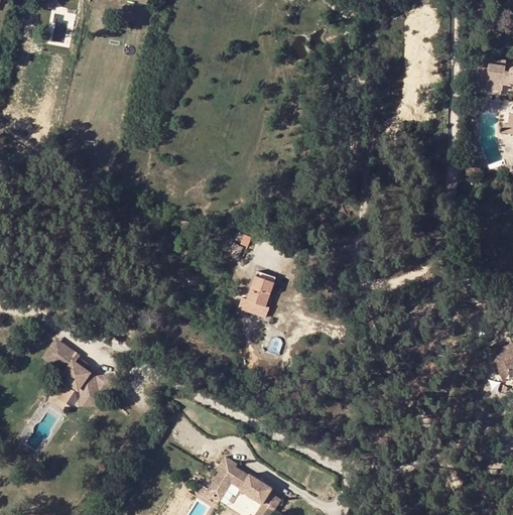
[(504,74),(504,70),(487,68),(486,73),(476,72),(473,91),(500,94),(501,87),(507,88),(507,86),(512,86),(512,117),(509,117),(507,128),(503,127),(502,136),(512,137),(512,70),(510,70),(509,75),(504,74)]
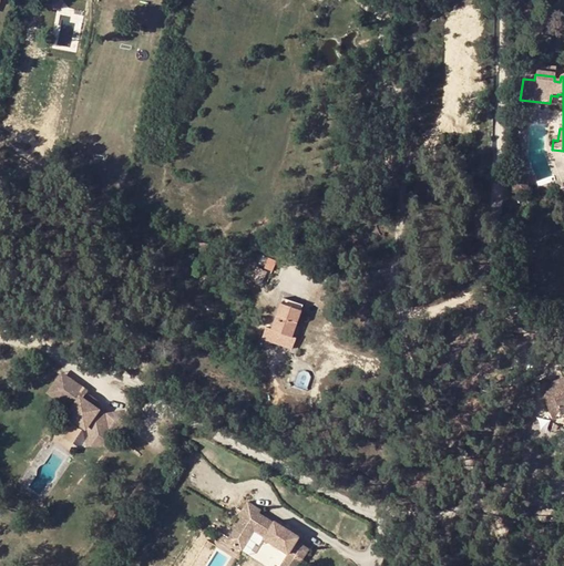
[(510,175),(509,192),(524,192),(525,176),(510,175)]
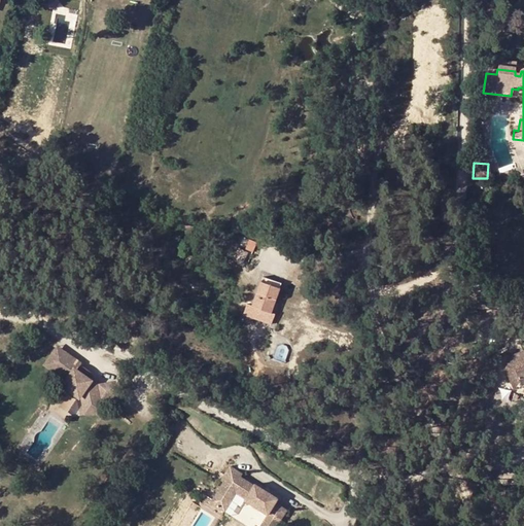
[(183,228),(183,237),(196,237),(196,226),(183,228)]
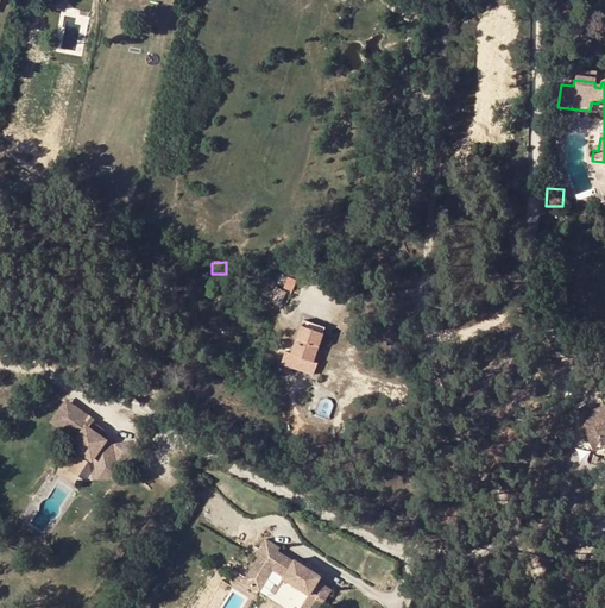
[(285,279),(281,288),(289,292),(294,283),(285,279)]
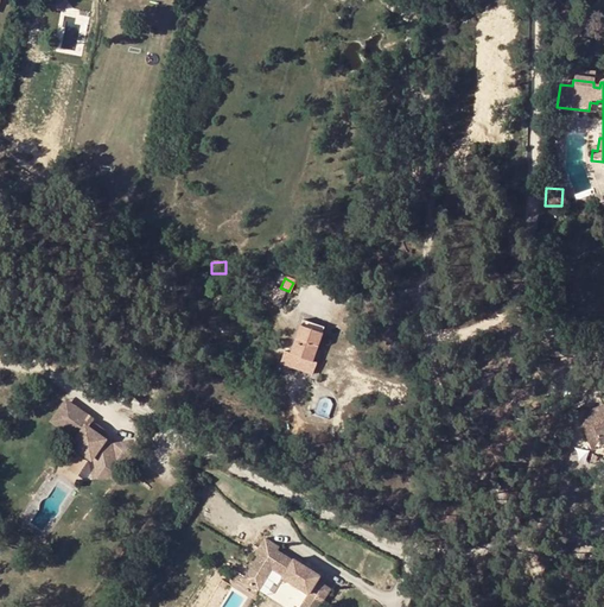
[(271,289),(266,299),(277,304),(281,293),(271,289)]
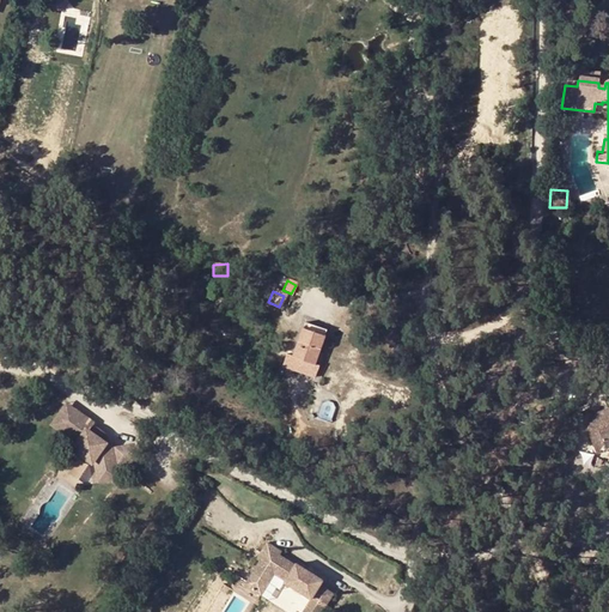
[(323,328),(303,321),(290,358),(285,356),(281,365),(312,377),(315,367),(311,365),(315,355),(323,329),(323,328)]
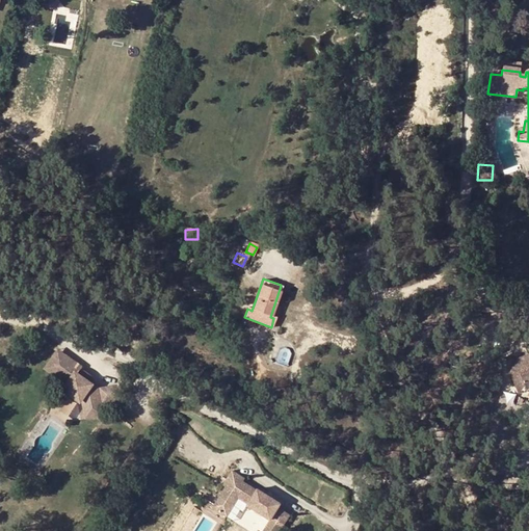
[(528,352),(518,359),(510,371),(516,388),(524,385),(526,390),(528,389),(528,352)]
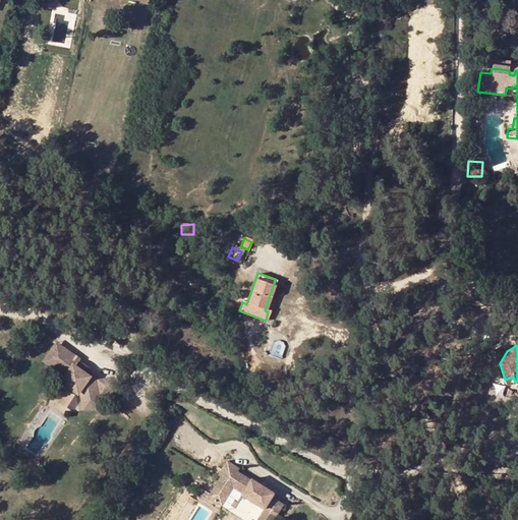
[(83,365),(56,346),(45,361),(65,376),(61,380),(73,391),(78,391),(83,408),(92,406),(91,396),(88,381),(83,365)]
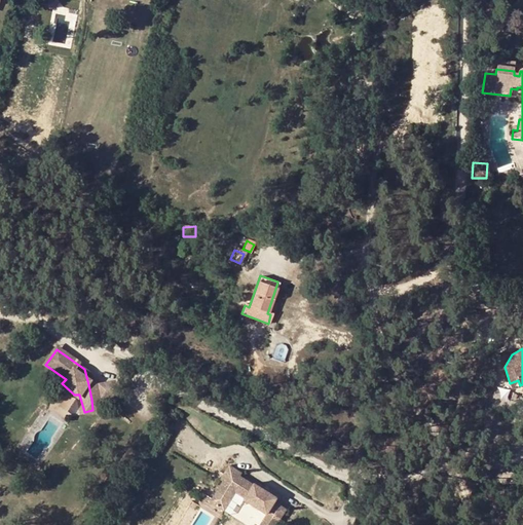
[(95,400),(111,397),(108,380),(91,383),(95,400)]
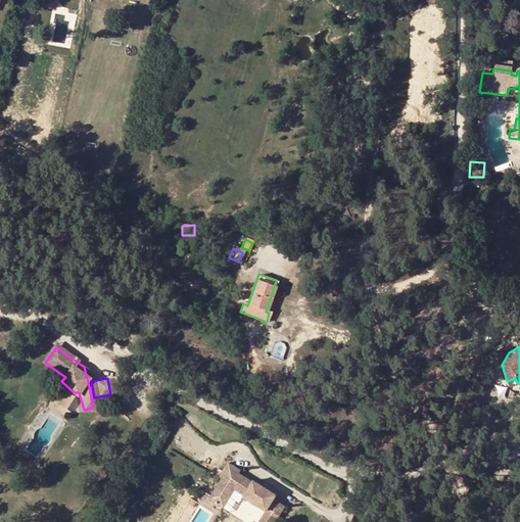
[(234,481),(240,471),(241,470),(229,462),(221,473),(224,475),(234,481)]
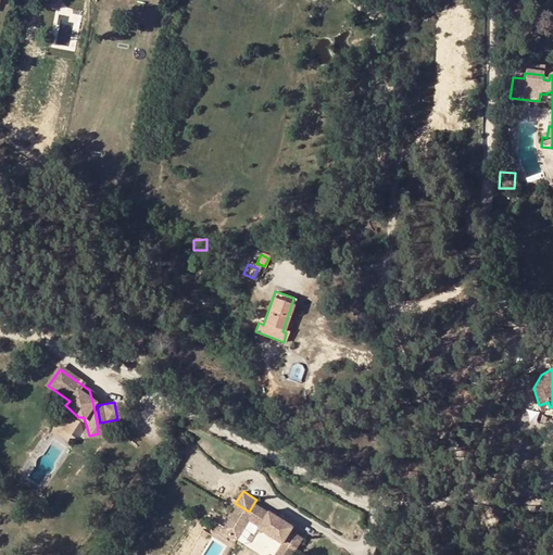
[(261,522),(259,526),(284,542),(276,554),(292,554),(304,537),(292,529),(294,522),(272,506),(269,509),(255,501),(249,512),(238,505),(223,529),(239,539),(251,520),(252,517),(261,522)]
